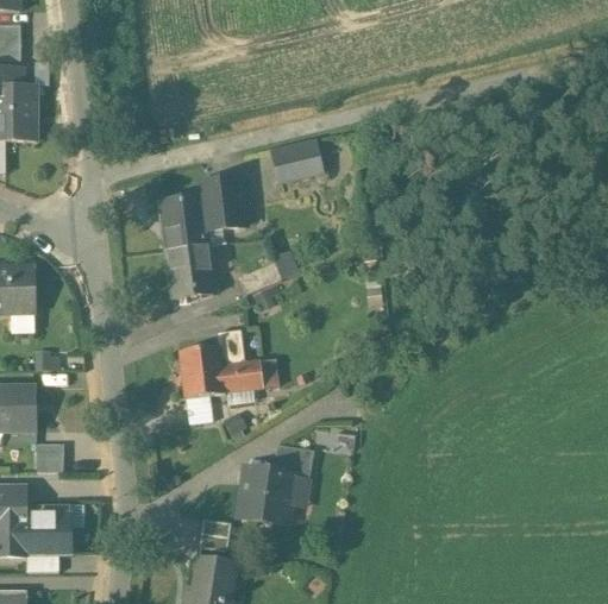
[(0,0),(0,8),(20,10),(19,0),(0,0)]
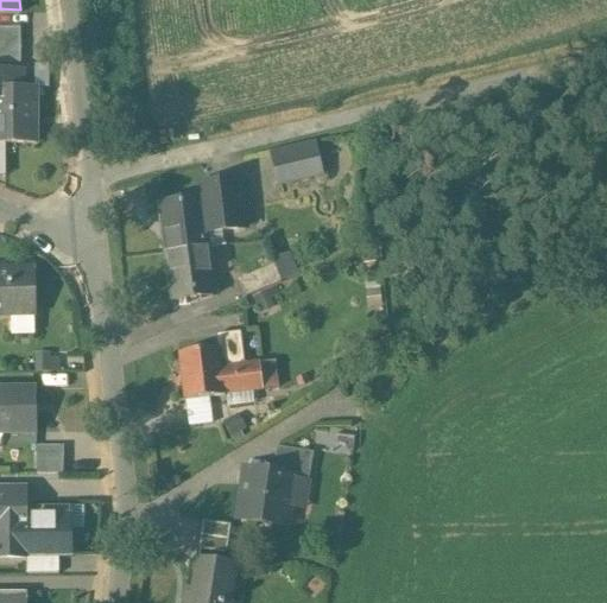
[(21,24),(0,24),(0,59),(21,59),(21,24)]
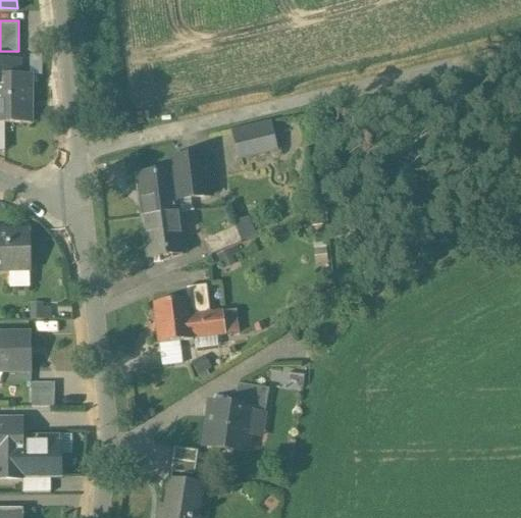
[(19,57),(0,57),(0,72),(18,72),(19,57)]
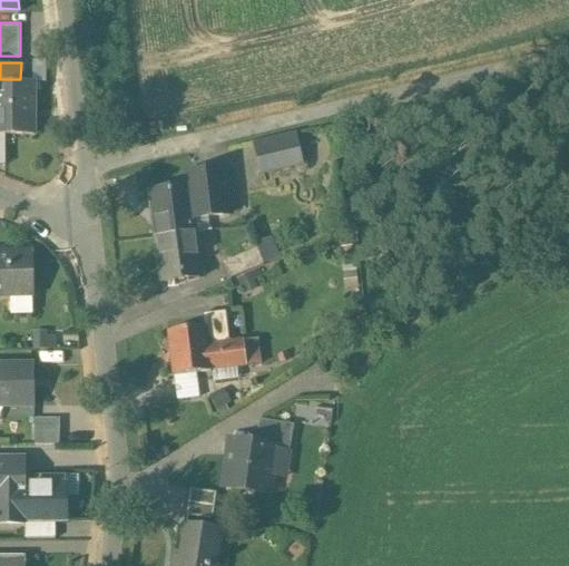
[(20,79),(0,79),(0,130),(35,130),(35,79),(20,79)]
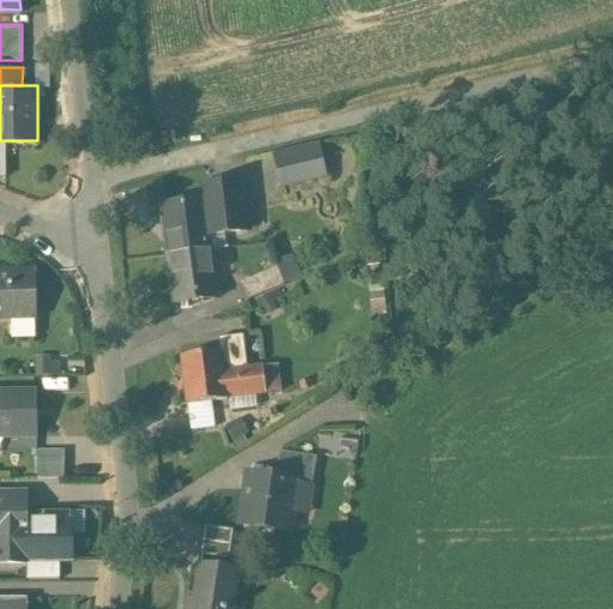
[(271,151),(280,187),(326,176),(318,140),(271,151)]
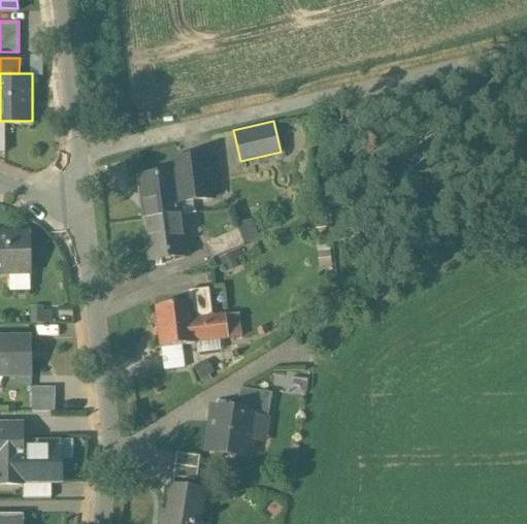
[(168,160),(169,172),(175,171),(176,173),(209,169),(208,155),(168,160)]
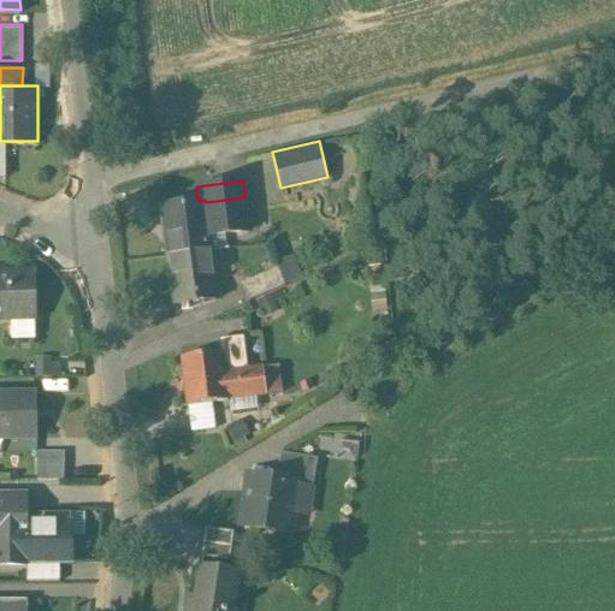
[(244,197),(206,202),(208,227),(260,221),(264,221),(261,195),(244,197)]
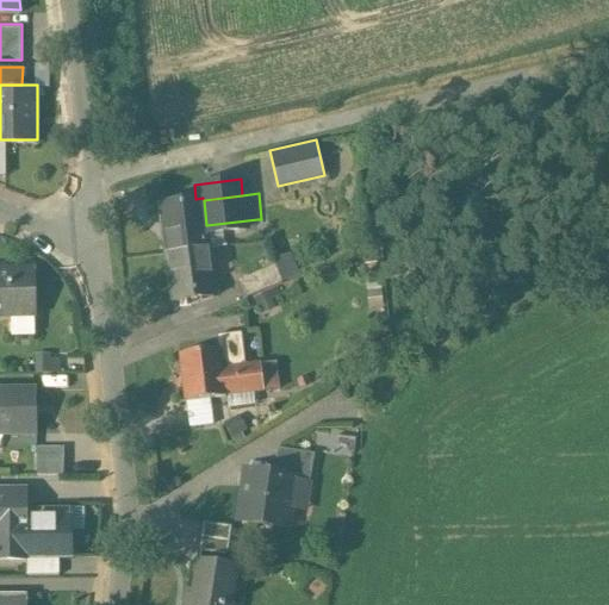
[(196,199),(163,203),(169,250),(209,245),(207,239),(206,225),(204,200),(203,198),(196,199)]
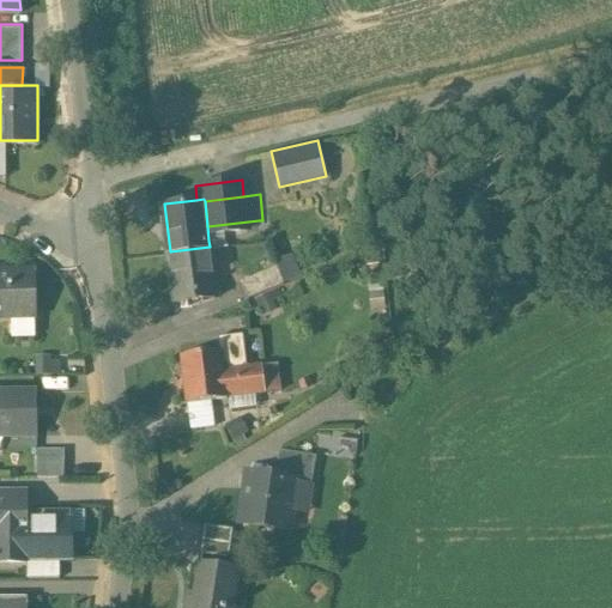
[(259,220),(232,224),(235,237),(235,241),(260,237),(259,220)]
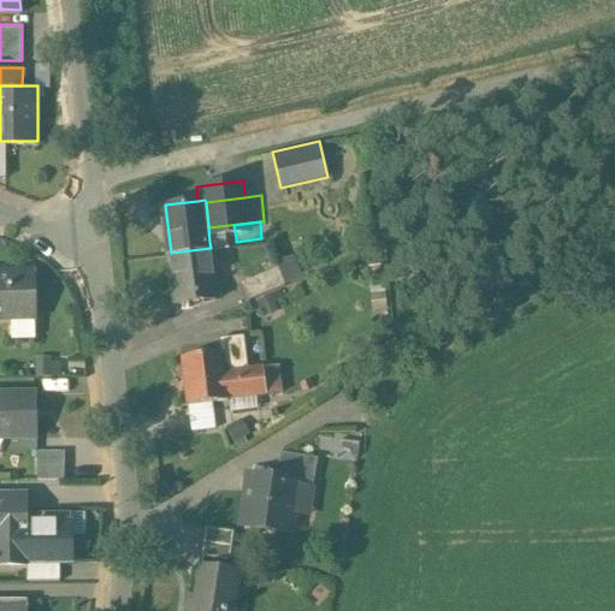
[(210,242),(236,238),(234,225),(208,227),(210,242)]
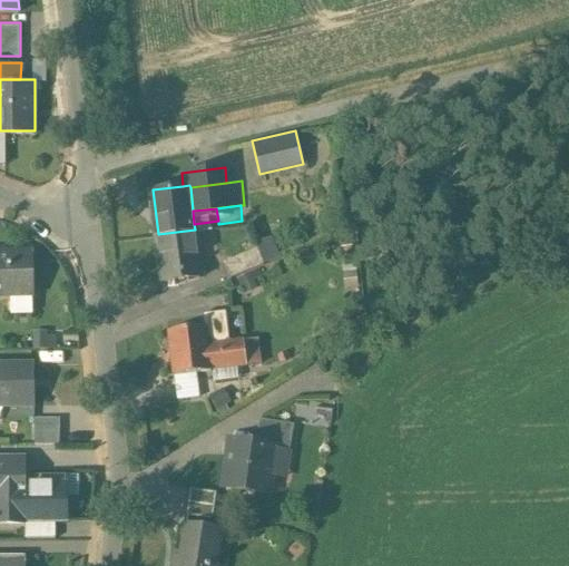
[(158,234),(157,234),(163,280),(200,274),(195,230),(158,234)]
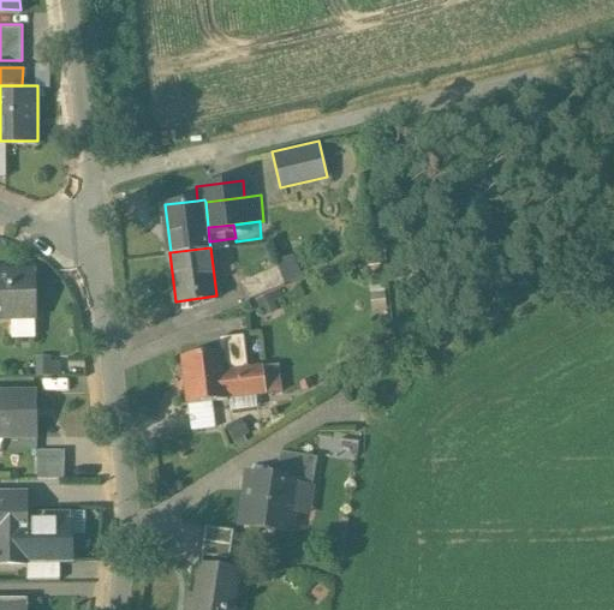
[(278,264),(242,279),(249,297),(285,281),(278,264)]
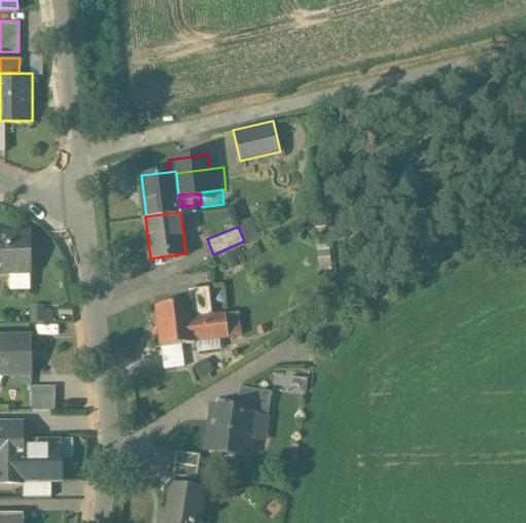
[(0,268),(31,268),(30,232),(0,232),(0,268)]
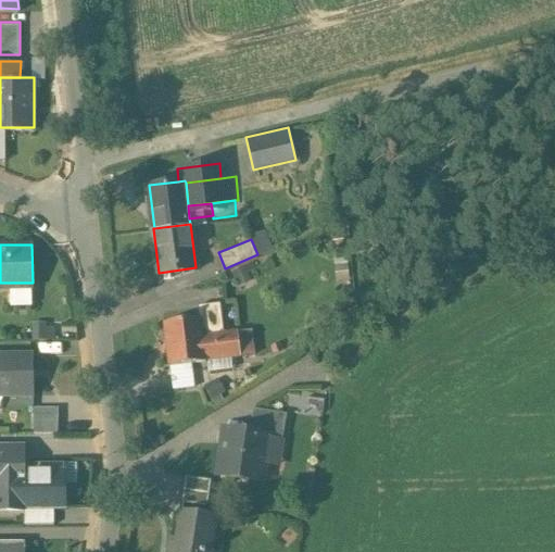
[(15,299),(35,300),(36,288),(16,287),(15,299)]
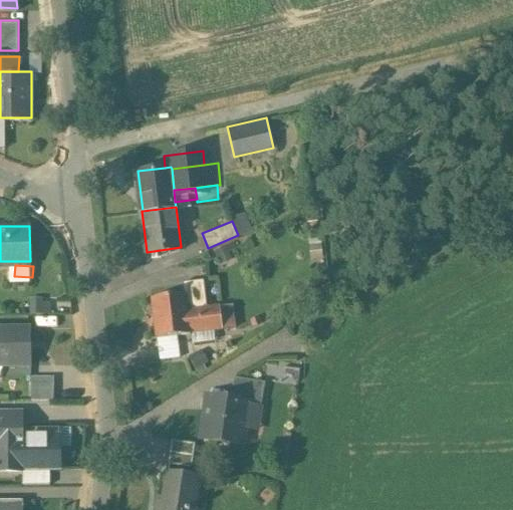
[(204,278),(184,280),(185,291),(187,291),(188,308),(207,306),(204,278)]
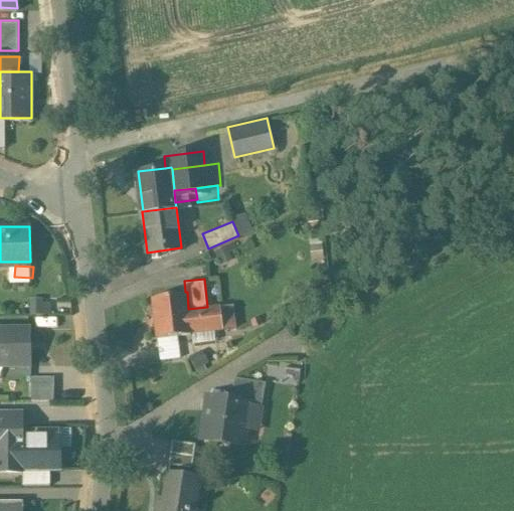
[(185,292),(153,296),(158,336),(191,332),(191,331),(188,309),(187,292),(185,292)]
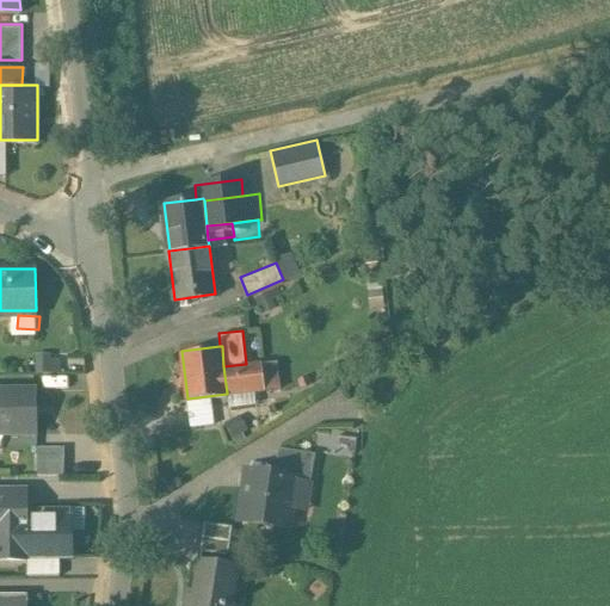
[(67,354),(37,354),(37,369),(67,369),(67,354)]
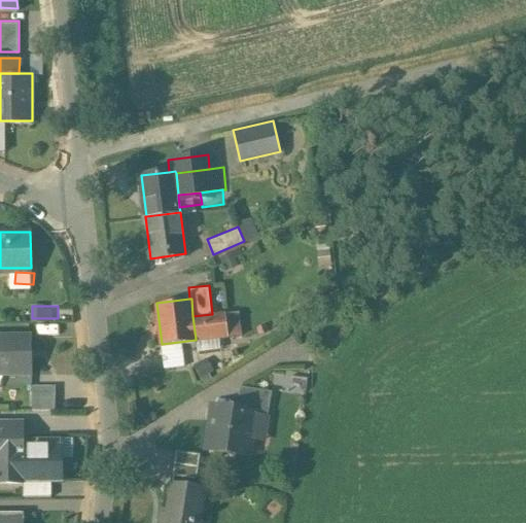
[(238,311),(225,313),(229,335),(240,333),(238,311)]
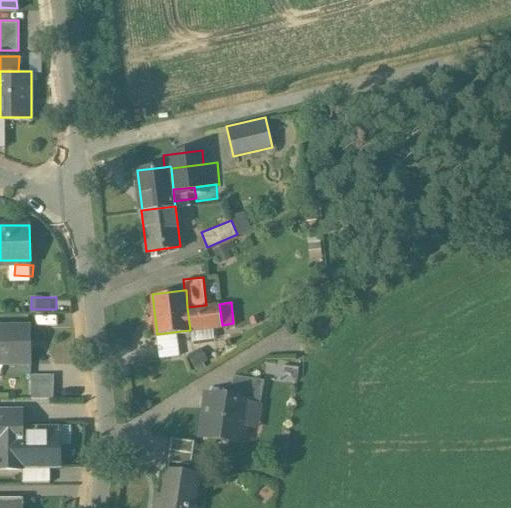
[(206,305),(187,307),(190,329),(222,325),(219,304),(219,303),(206,305)]
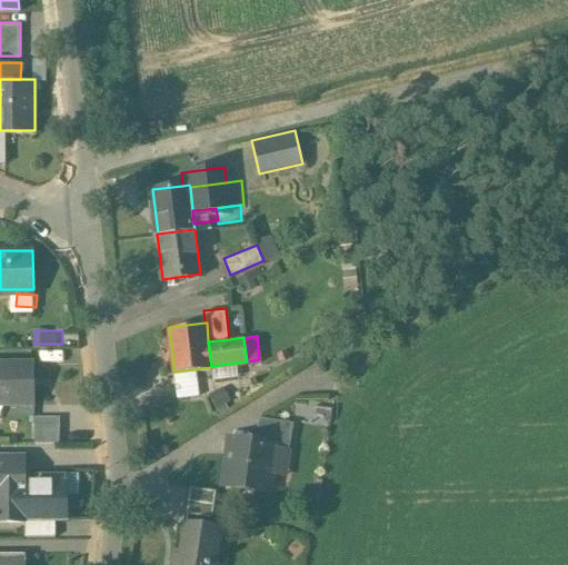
[(35,402),(35,360),(0,360),(0,395),(2,395),(2,402),(35,402)]
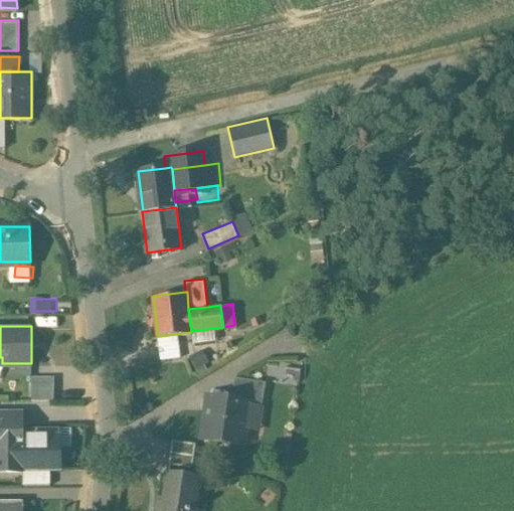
[(54,374),(31,374),(31,398),(54,398),(54,374)]
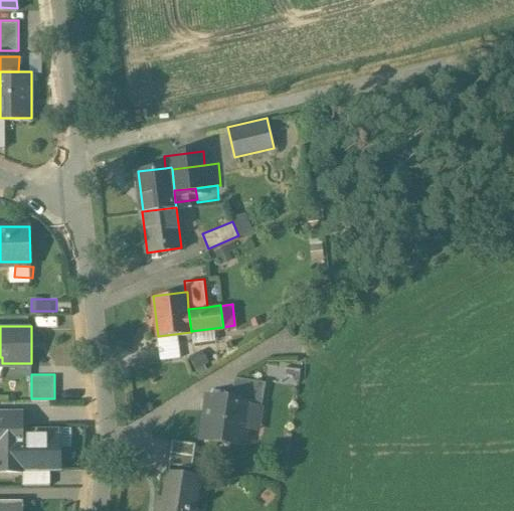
[(267,380),(234,375),(231,398),(251,401),(251,402),(262,404),(267,380)]
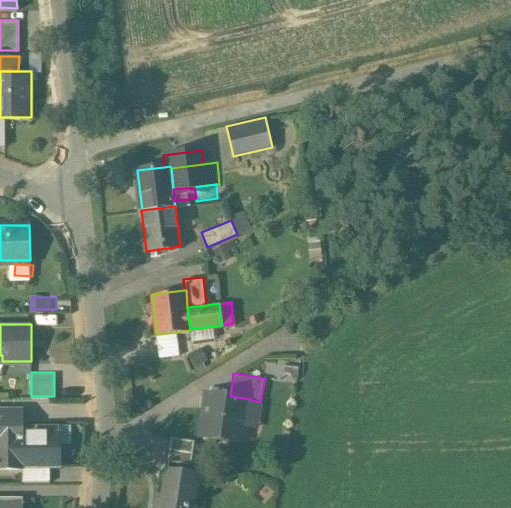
[(230,396),(208,393),(202,434),(240,440),(243,424),(246,425),(250,400),(250,399),(230,396)]
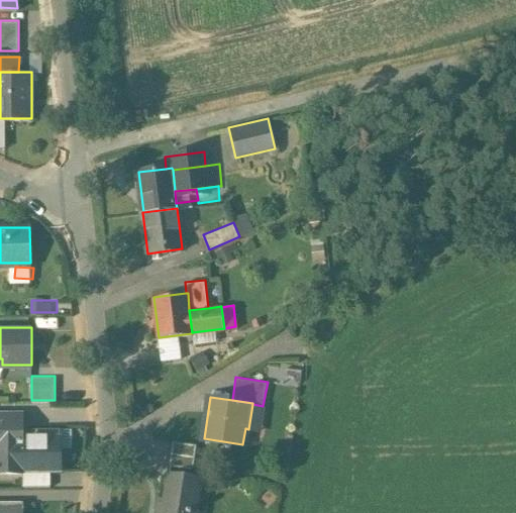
[(23,413),(0,412),(0,450),(23,451),(23,428),(23,413)]
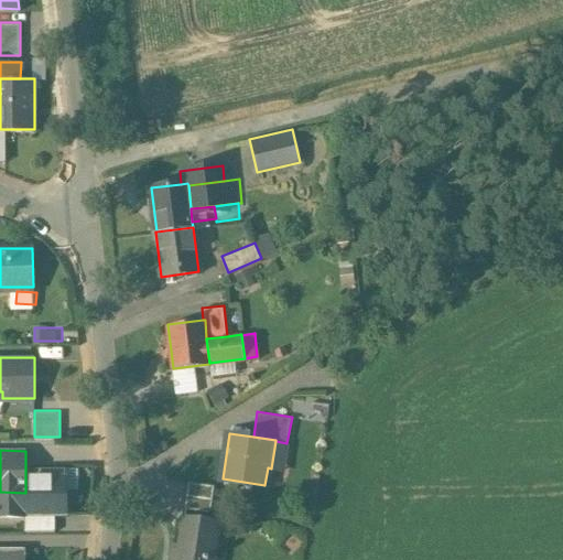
[(65,467),(25,467),(25,493),(25,513),(55,513),(65,513),(65,467)]
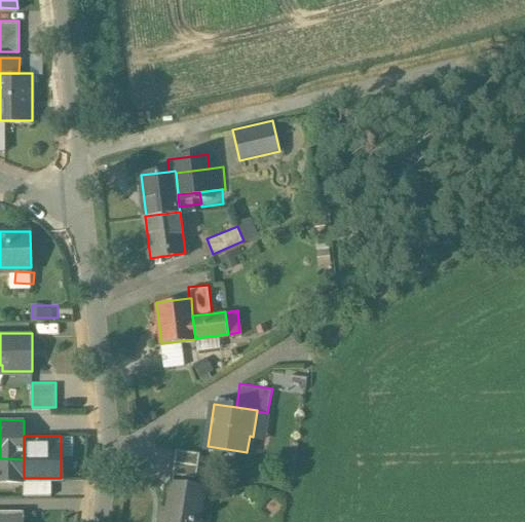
[(199,451),(177,448),(175,459),(197,463),(199,451)]
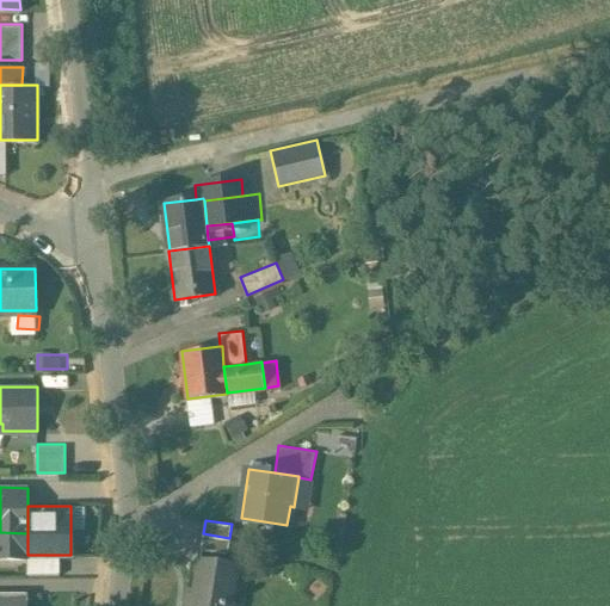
[(28,533),(0,532),(0,556),(26,557),(26,555),(28,555),(28,533)]
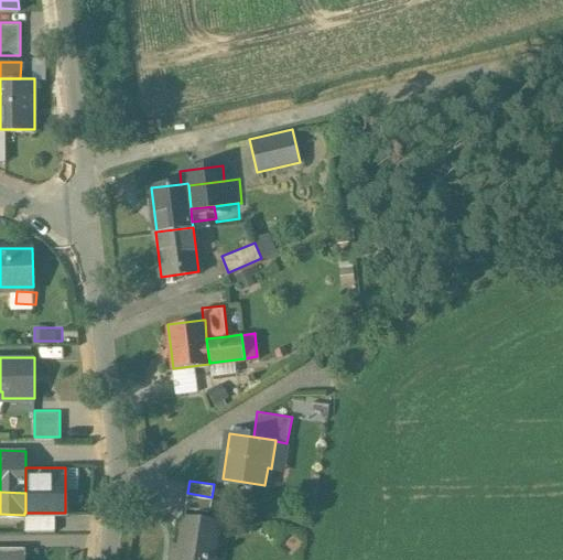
[(212,497),(187,493),(186,506),(210,509),(212,497)]
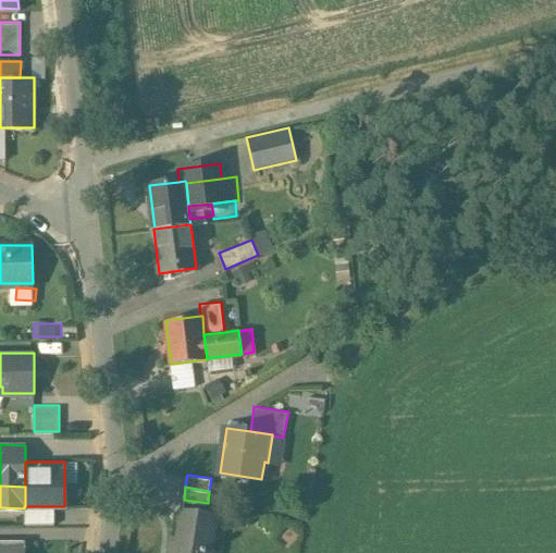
[(25,506),(24,506),(24,508),(24,524),(54,524),(54,506),(25,506)]
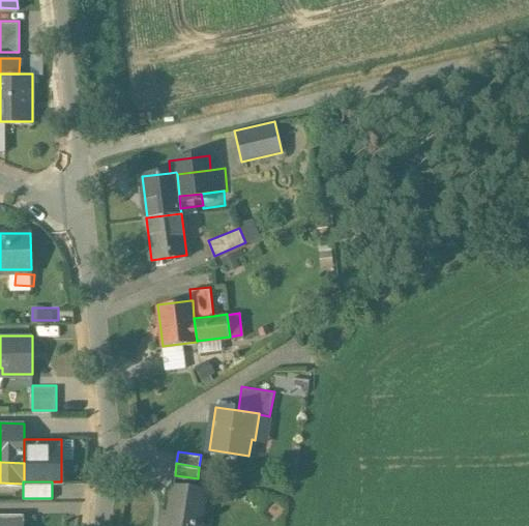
[(205,488),(173,484),(169,509),(163,508),(159,525),(205,525),(206,524),(197,522),(201,489),(205,490),(205,488)]
